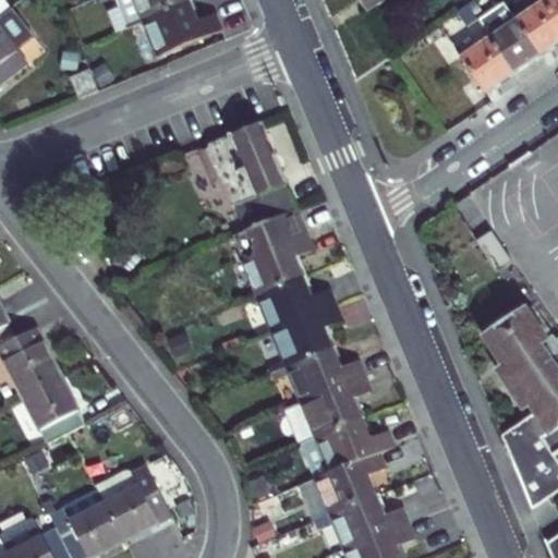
[(116,0),(104,0),(117,33),(128,27),(116,0)]
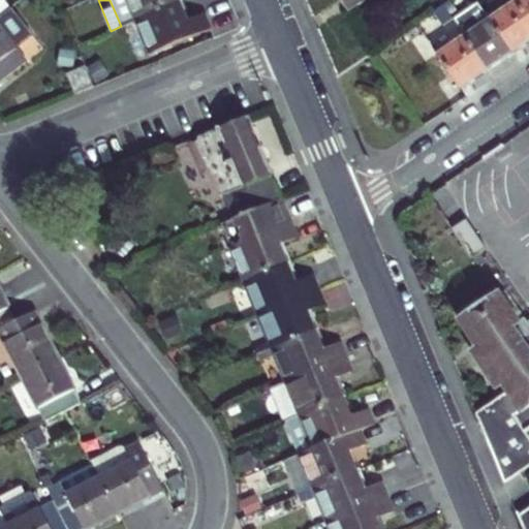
[(110,0),(121,26),(135,20),(178,2),(177,0),(110,0)]
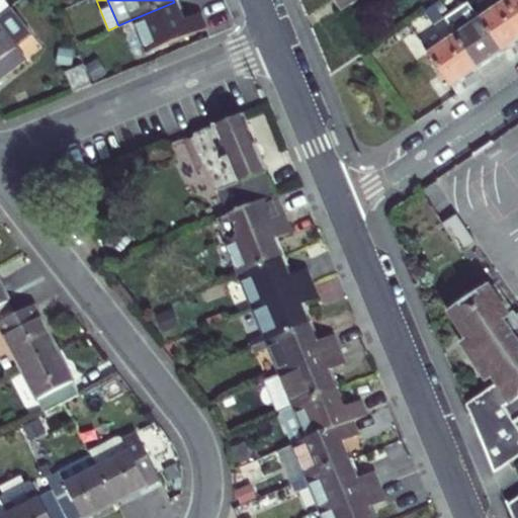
[(181,19),(187,16),(180,0),(178,0),(174,2),(181,19)]
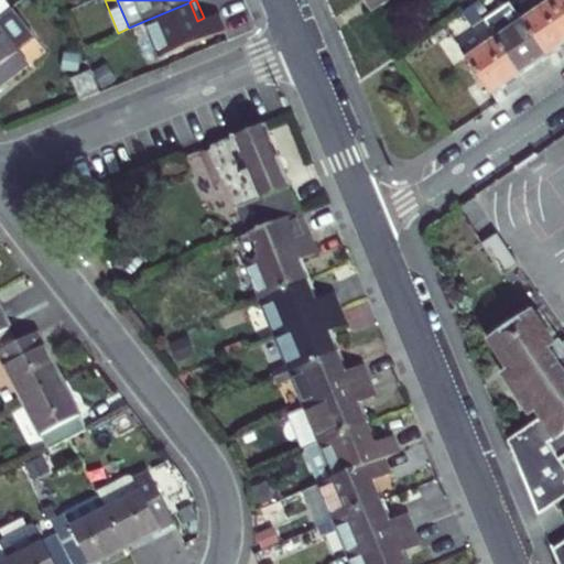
[(365,0),(382,25),(419,1),(418,0),(365,0)]
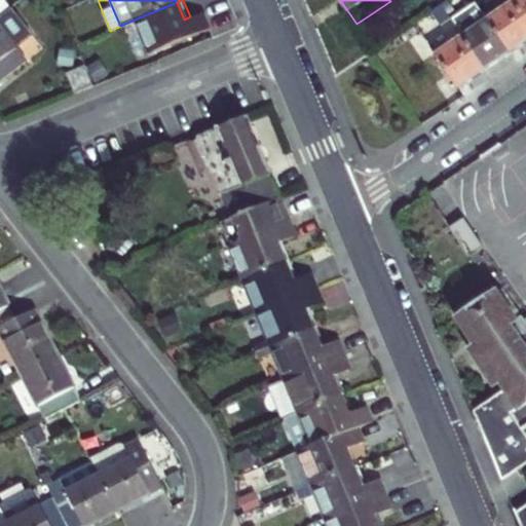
[(525,22),(525,0),(515,0),(513,2),(525,22)]
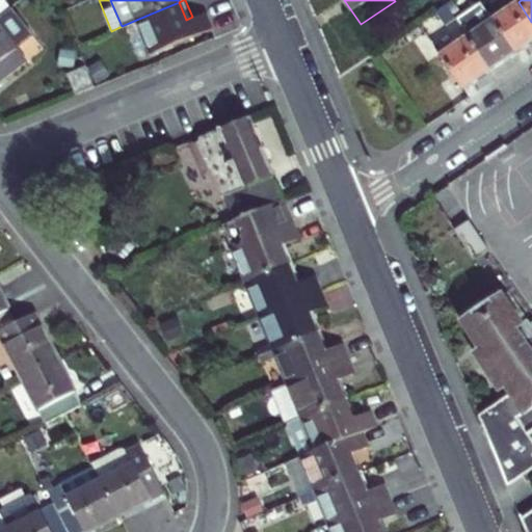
[(179,2),(136,20),(149,50),(208,26),(203,12),(192,17),(186,20),(179,2)]
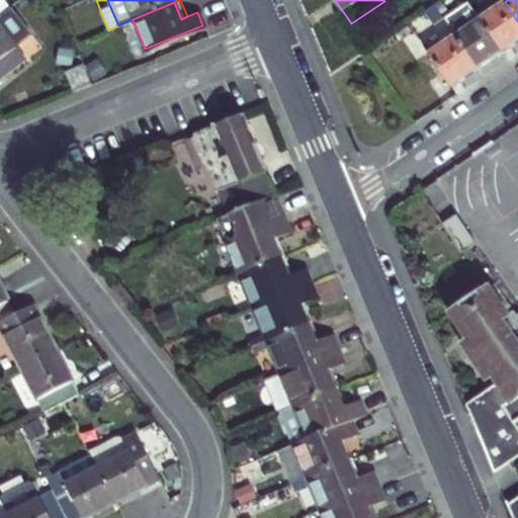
[(502,54),(517,41),(517,21),(505,2),(480,19),(502,54)]
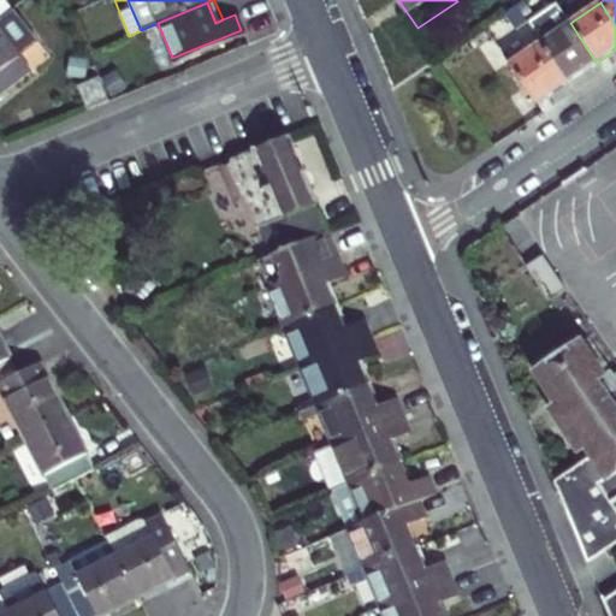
[(517,10),(528,27),(538,19),(527,4),(517,10)]
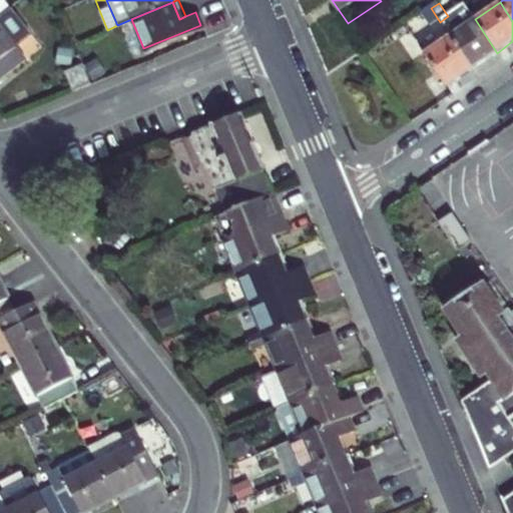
[(472,69),(497,53),(475,19),(465,5),(448,16),(459,32),(451,37),(472,69)]
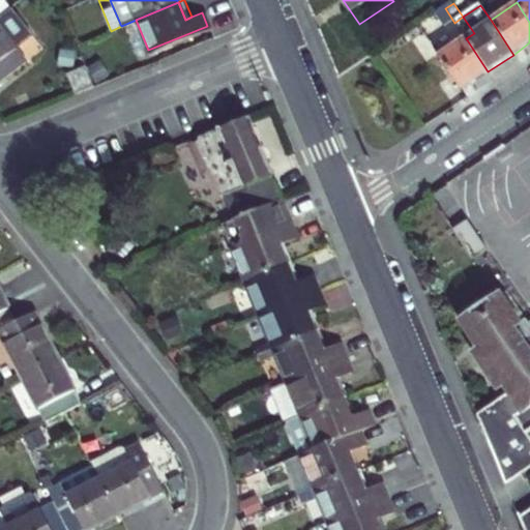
[(454,23),(445,8),(437,15),(446,28),(454,23)]
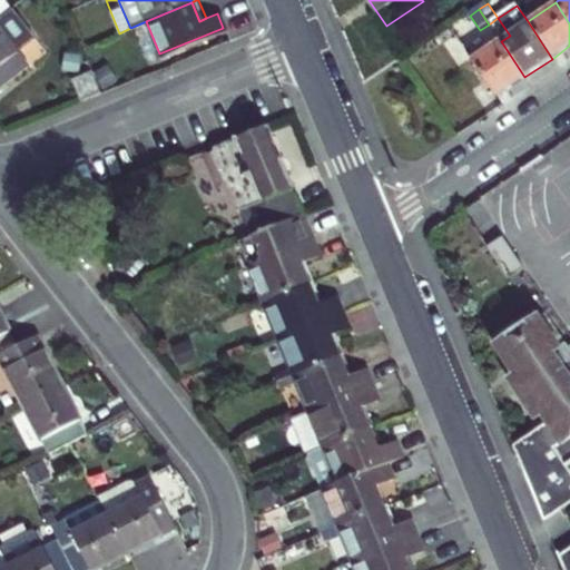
[(5,12),(0,15),(0,84),(20,69),(0,41),(0,21),(8,17),(5,12)]
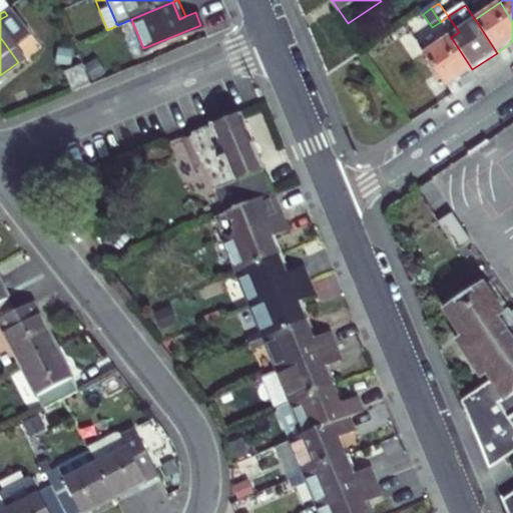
[(472,69),(451,37),(425,54),(447,87),(472,69)]
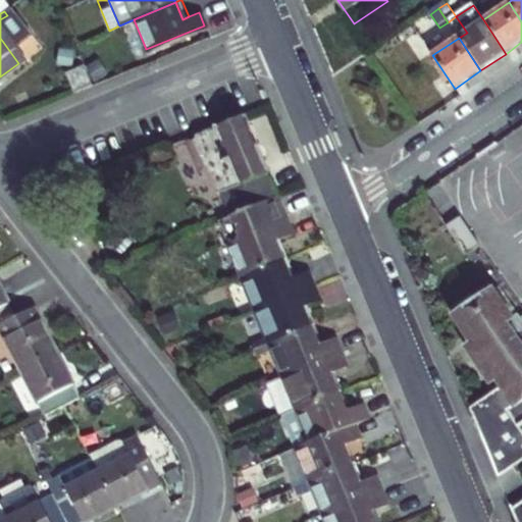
[(63,75),(70,95),(90,88),(82,68),(63,75)]
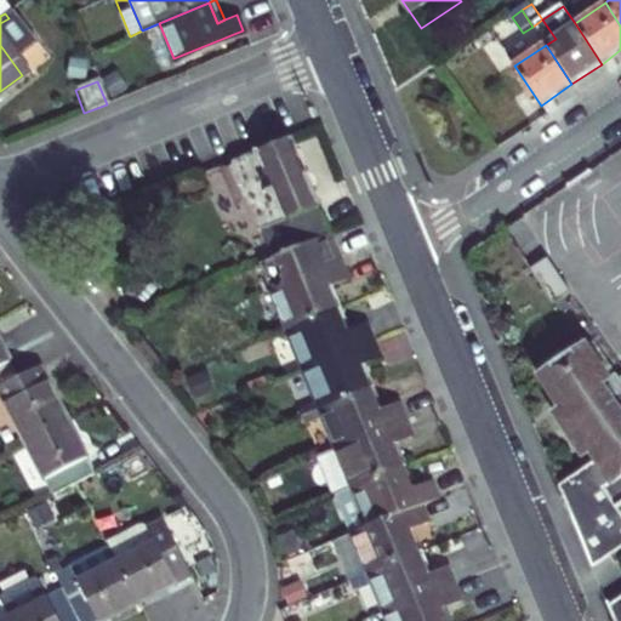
[(288,140),(231,163),(232,167),(223,170),(232,191),(241,187),(269,257),(326,233),(288,140)]
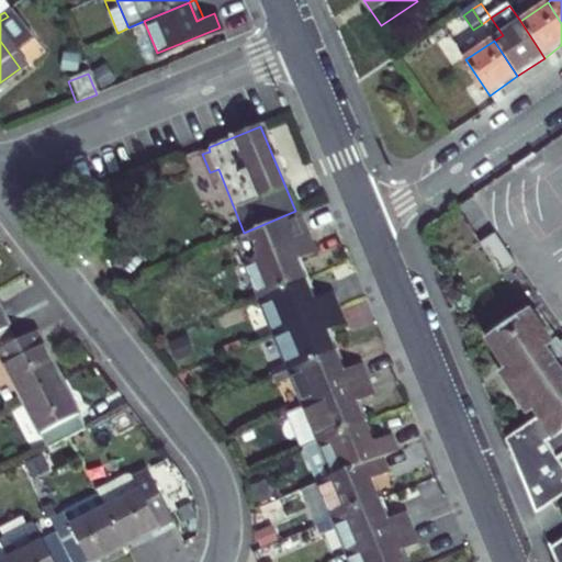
[(235,237),(259,296),(304,278),(296,258),(303,255),(312,251),(295,211),(235,237)]
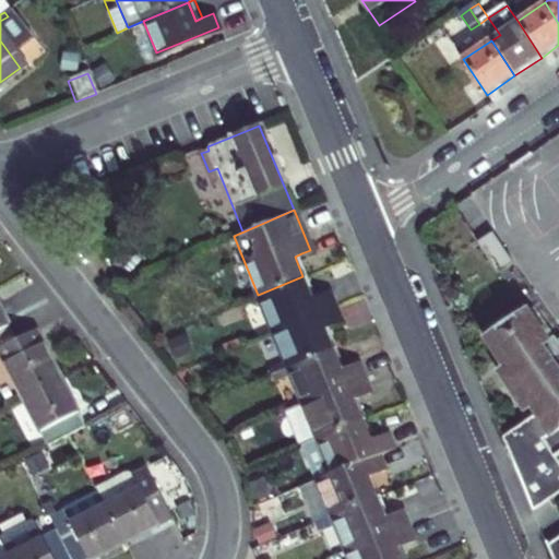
[(492,233),(479,240),(500,273),(513,264),(492,233)]
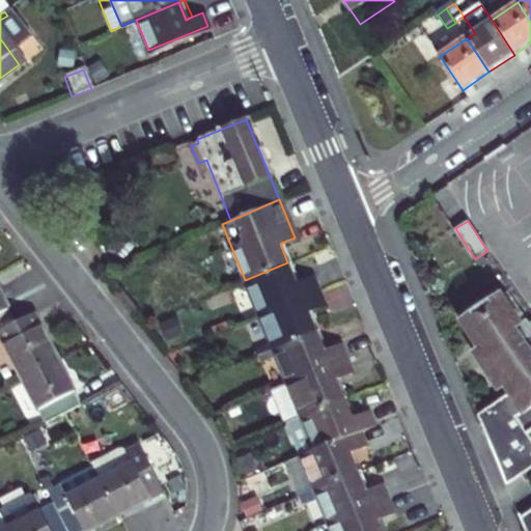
[(287,262),(295,259),(286,241),(280,244),(287,262)]
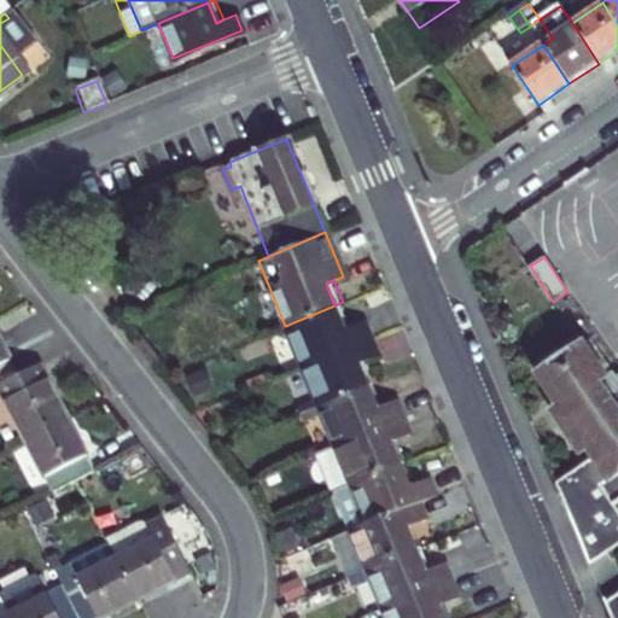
[(343,302),(334,305),(343,327),(351,324),(343,302)]
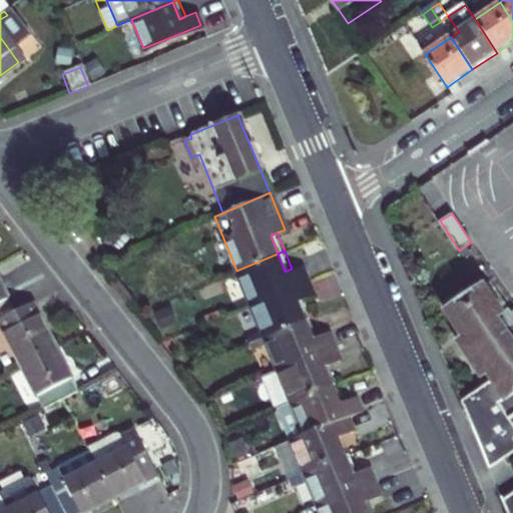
[(278,253),(236,271),(250,304),(306,280),(300,265),(292,269),(285,272),(278,253)]
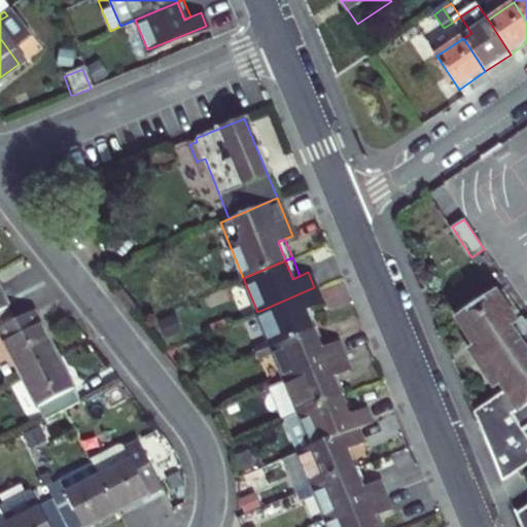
[(257,312),(271,344),(313,326),(305,308),(311,305),(320,302),(314,287),(257,312)]
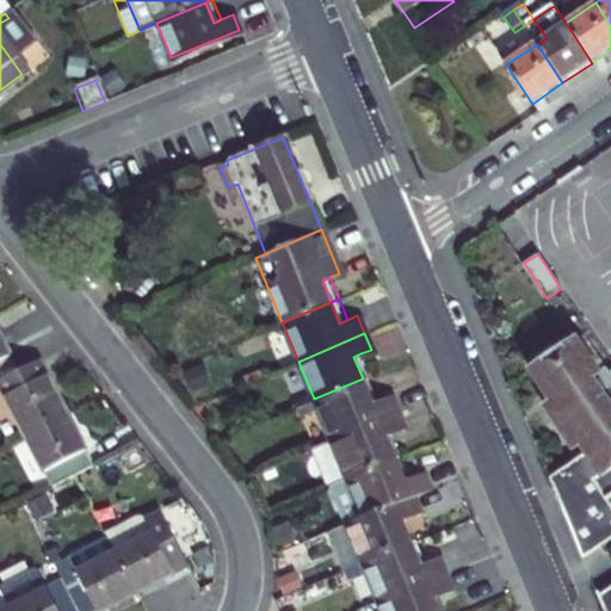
[(0,382),(19,374),(0,335),(0,382)]
